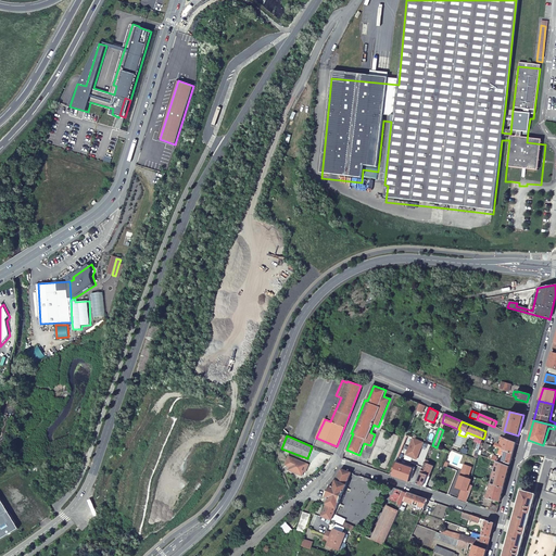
[(495,447),(500,449),(505,451),(513,453),(516,443),(503,438),(500,437),(500,439),(503,440),(501,445),(496,444),(495,447)]
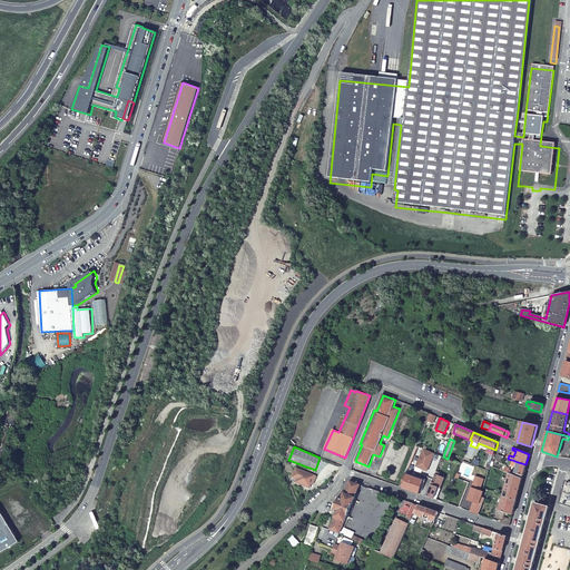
[(434,453),(423,449),(416,467),(428,471),(434,453)]
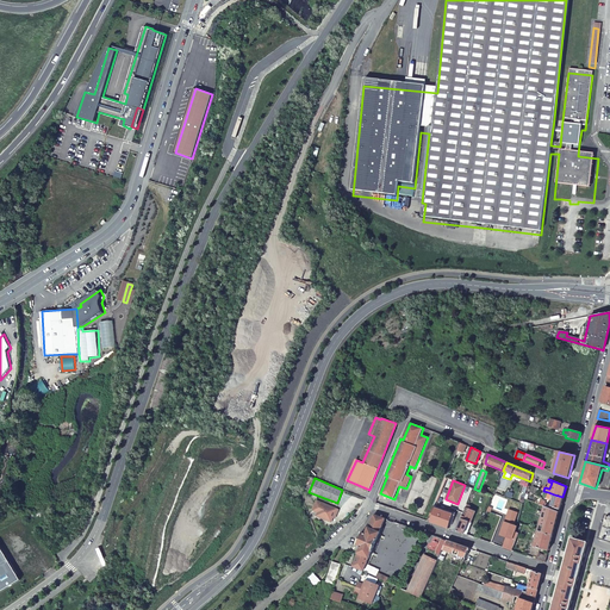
[(562,497),(554,495),(553,499),(551,506),(560,510),(562,497)]
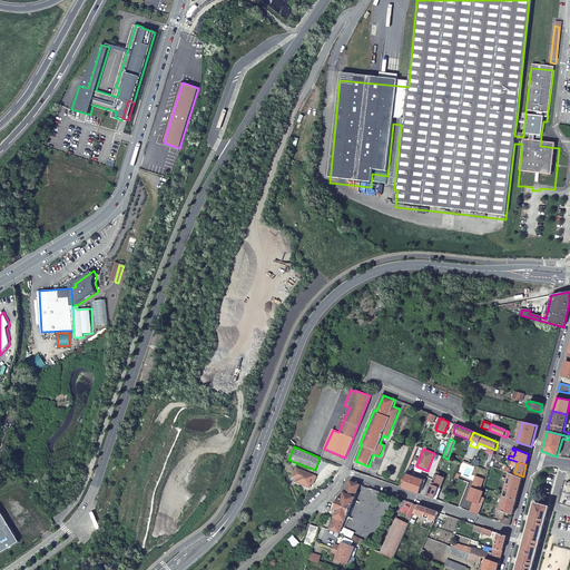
[(316,475),(295,468),(292,477),(296,479),(295,482),(310,488),(312,483),(313,479),(314,480),(316,475)]
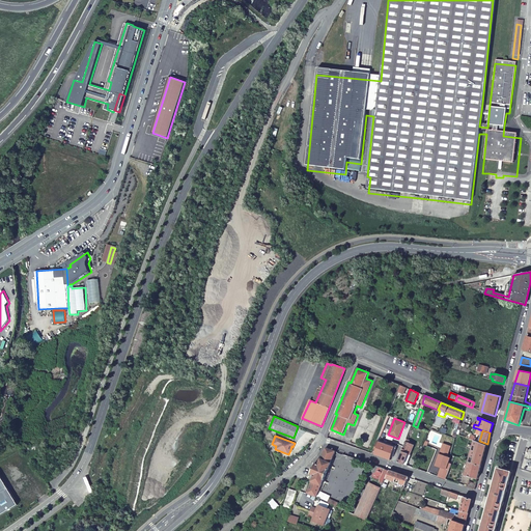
[(409,440),(407,440),(406,443),(397,463),(403,465),(409,454),(410,455),(414,445),(408,443),(409,440)]
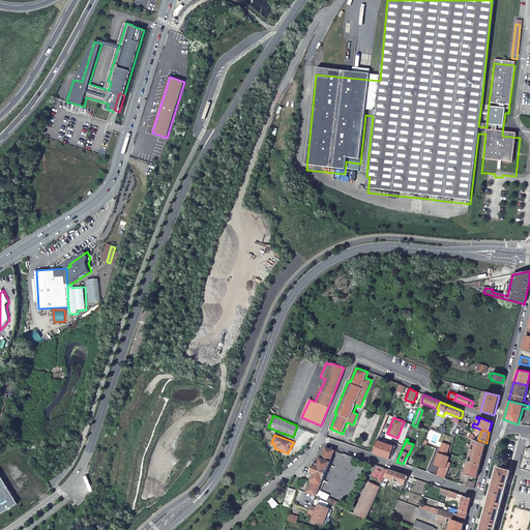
[(377,440),(375,447),(377,448),(374,453),(390,460),(394,447),(377,440)]
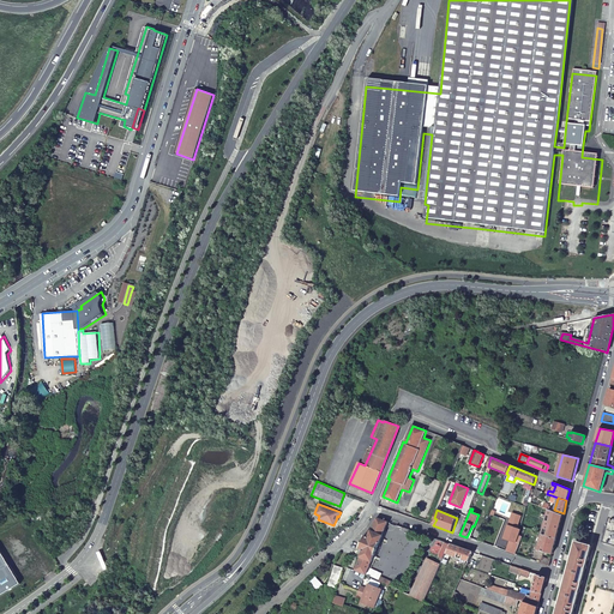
[(549,510),(543,534),(557,539),(563,516),(551,511),(549,510)]
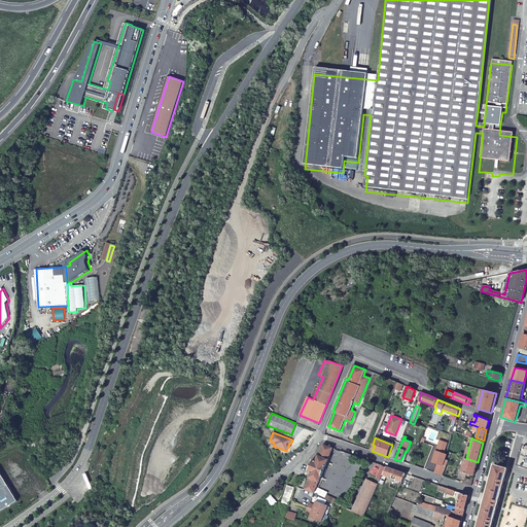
[(305,489),(315,494),(317,488),(319,483),(320,483),(329,459),(328,459),(334,448),(323,444),(319,455),(318,454),(315,461),(312,459),(308,470),(311,472),(309,479),(305,489)]
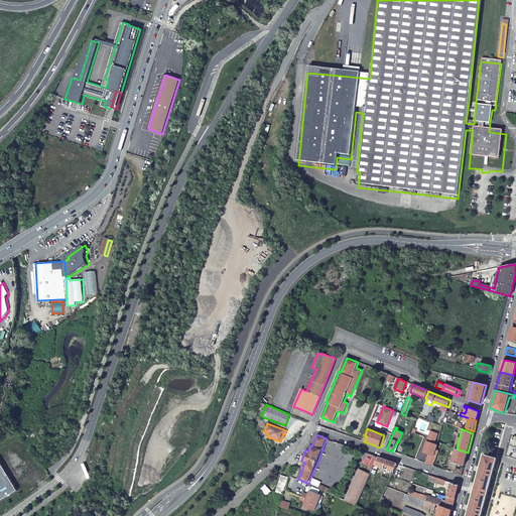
[(436,437),(429,435),(423,452),(429,455),(426,462),(433,465),(439,452),(435,450),(437,445),(434,444),(436,437)]
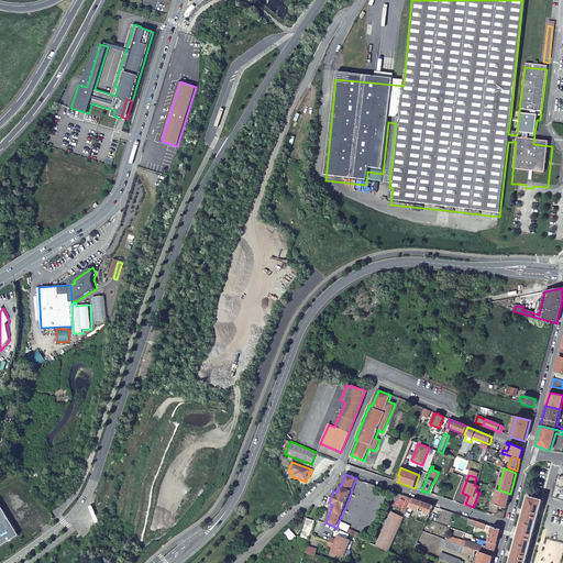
[(510,494),(498,489),(494,505),(506,508),(510,494)]
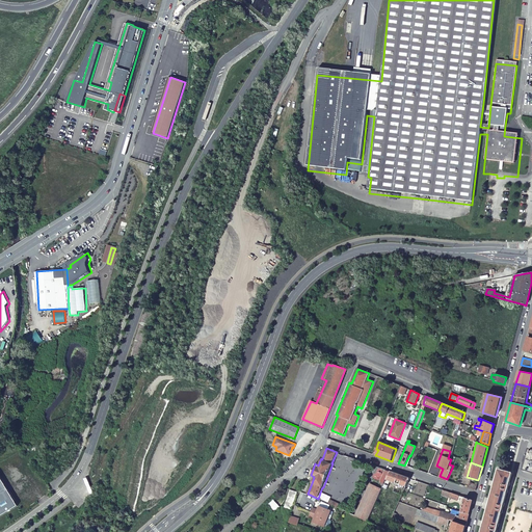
[(481,531),(495,531),(512,473),(499,469),(481,531)]
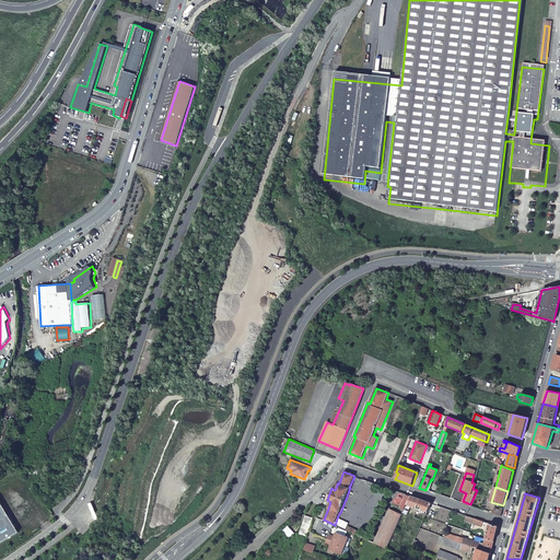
[(405,509),(410,496),(406,494),(400,508),(405,509)]
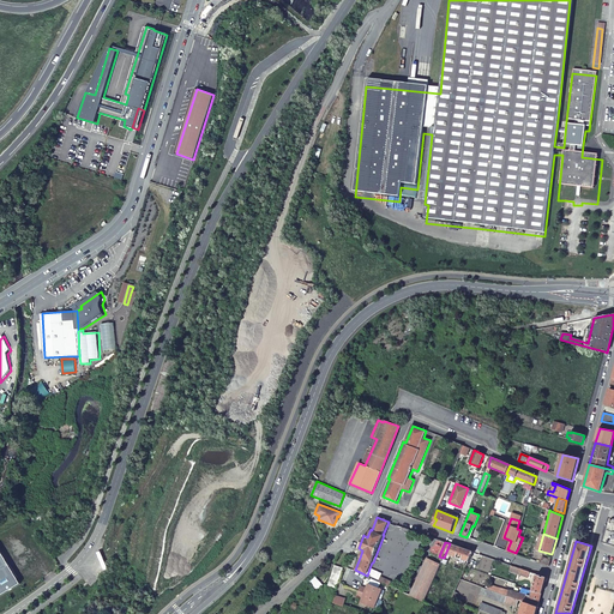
[(473,552),(450,543),(444,558),(441,564),(438,572),(441,573),(450,554),(469,561),(473,552)]
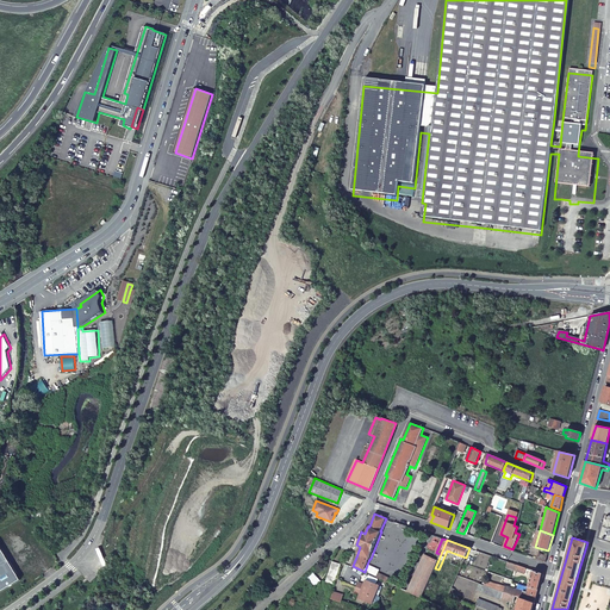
[(0,546),(0,592),(20,580),(0,546)]
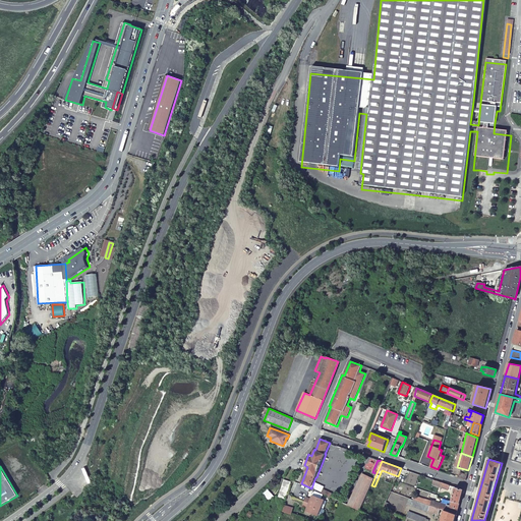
[(466,480),(468,473),(465,472),(465,474),(459,472),(457,477),(466,480)]
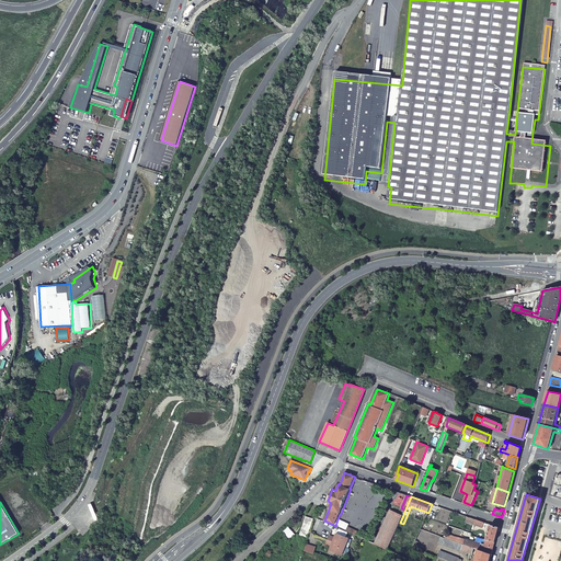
[(389,549),(400,523),(403,515),(391,511),(388,516),(377,544),(389,549)]
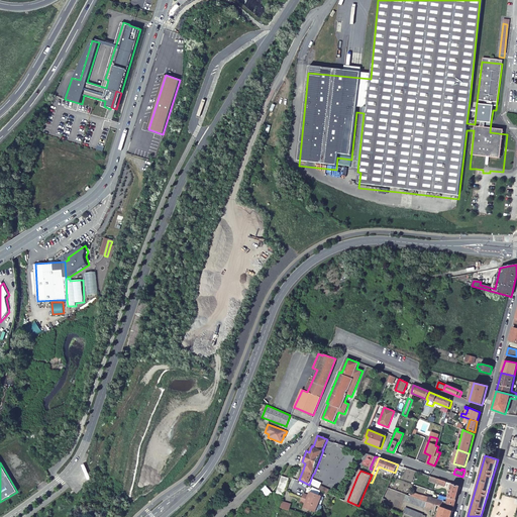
[(284,495),(289,480),(289,479),(282,476),(277,493),(284,495)]
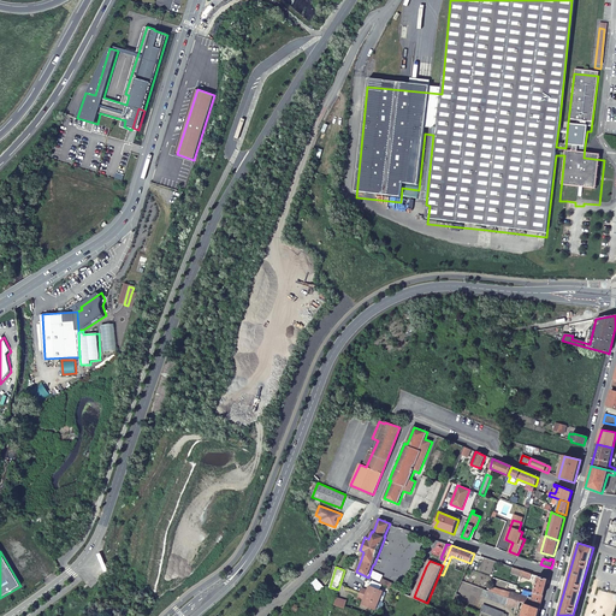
[(371,570),(368,578),(383,584),(384,580),(386,576),(371,570)]
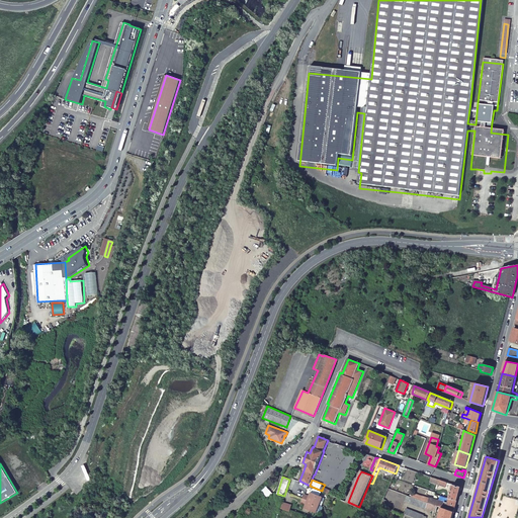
[(449,499),(456,502),(460,488),(453,485),(449,499)]
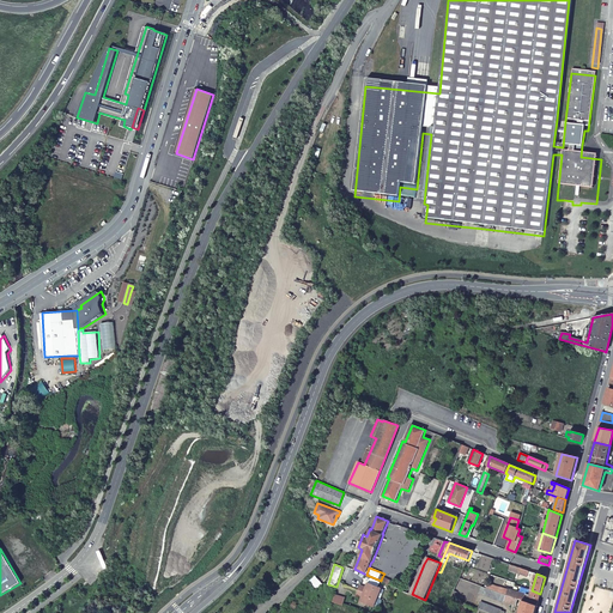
[(315,575),(309,581),(317,589),(323,584),(315,575)]
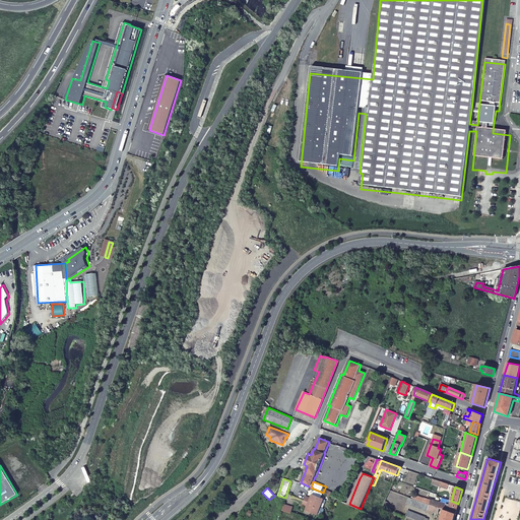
[(307,497),(305,501),(321,508),(324,500),(313,495),(311,499),(307,497)]
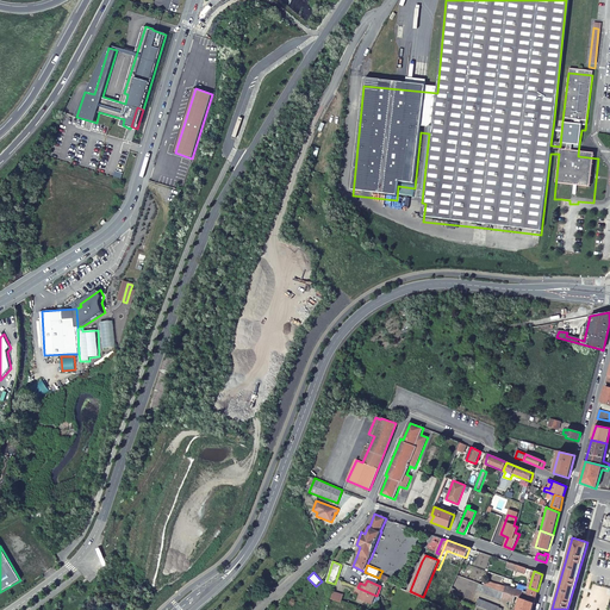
[(503,597),(505,592),(491,586),(484,584),(481,590),(502,599),(503,597)]
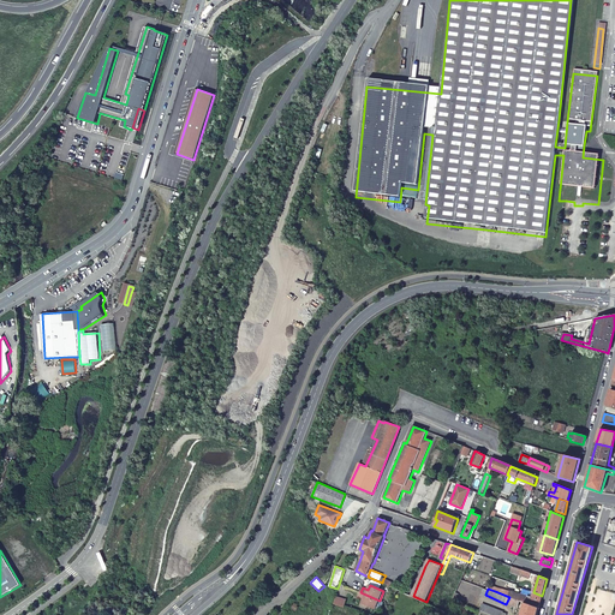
[(538,608),(542,596),(533,592),(531,599),(511,592),(511,593),(496,589),(495,591),(509,597),(538,608)]
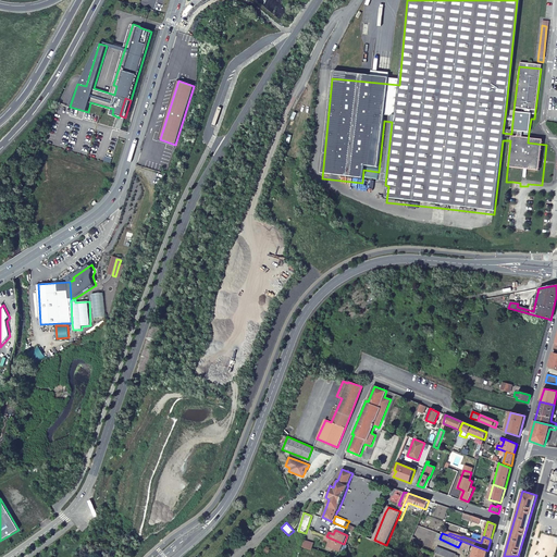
[(344,544),(326,536),(324,541),(330,543),(327,546),(341,552),(341,551),(344,552),(346,552),(348,545),(344,544)]
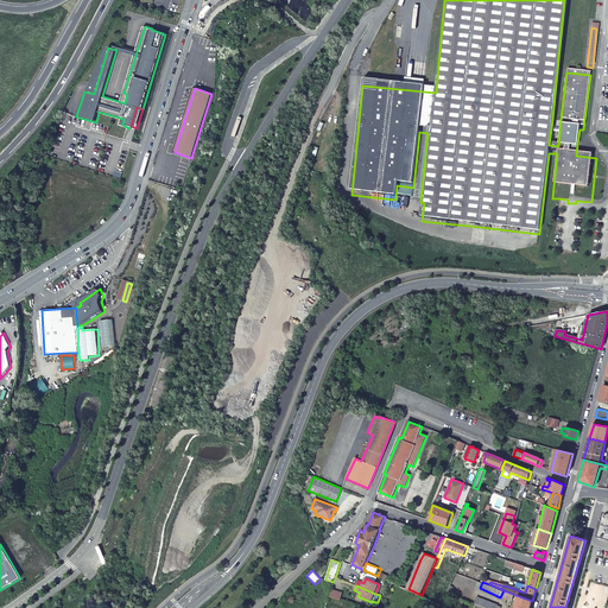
[(333,590),(330,597),(340,600),(342,593),(333,590)]
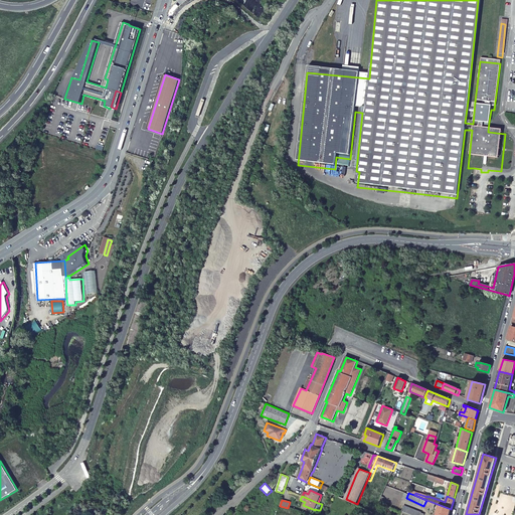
[(449,514),(451,509),(426,500),(424,504),(434,508),(435,505),(439,507),(436,514),(449,514)]
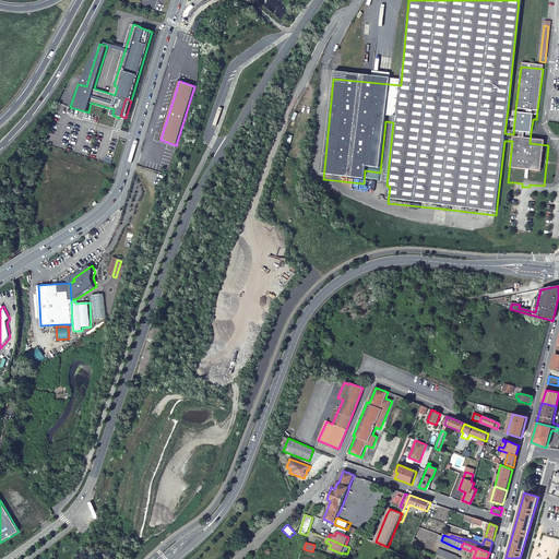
[(439,547),(436,554),(448,558),(455,558),(458,556),(439,547)]
